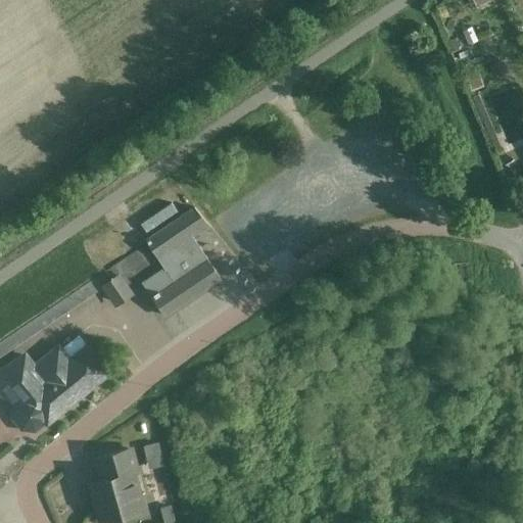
[(195,207),(0,340),(0,358),(103,287),(112,301),(142,281),(164,315),(221,277),(190,233),(206,223),(195,207)]
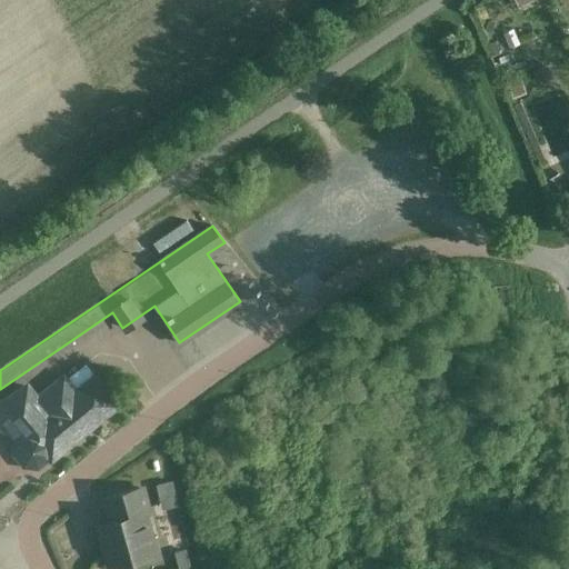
[(41,468),(117,405),(96,379),(78,395),(65,378),(38,399),(28,387),(0,405),(0,420),(17,441),(16,453),(26,467),(41,468)]
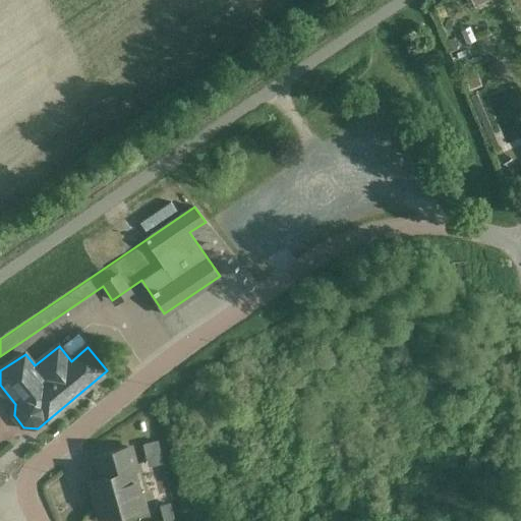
[(148,465),(163,462),(158,439),(142,442),(148,465)]
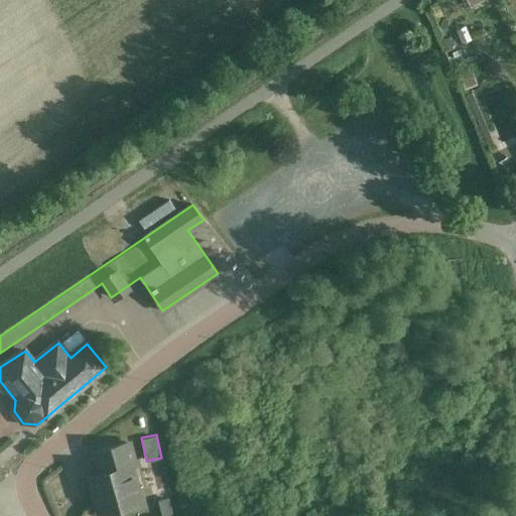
[(97,454),(102,474),(131,466),(137,465),(132,444),(97,454)]
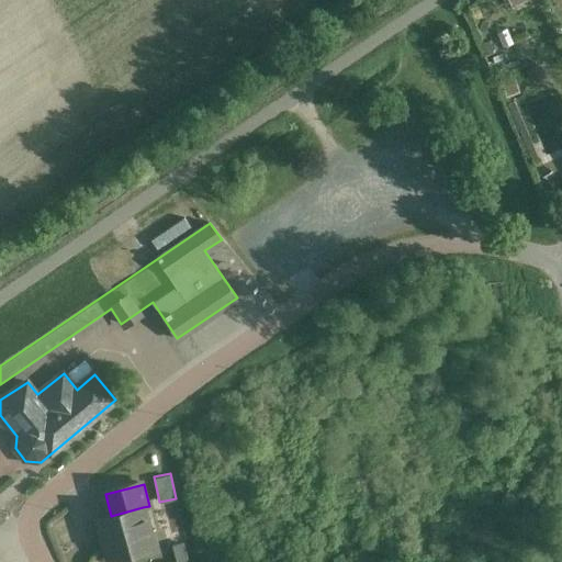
[(111,516),(98,519),(108,558),(139,550),(136,538),(149,534),(143,507),(111,516)]
